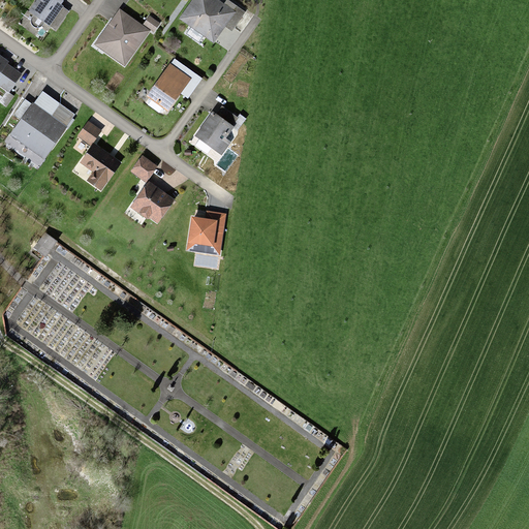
[(36,0),(29,11),(33,16),(31,19),(31,21),(31,24),(32,26),(34,27),(36,28),(38,28),(40,27),(42,26),(43,24),(44,23),(56,31),(69,11),(61,5),(64,1),(62,0),(36,0)]
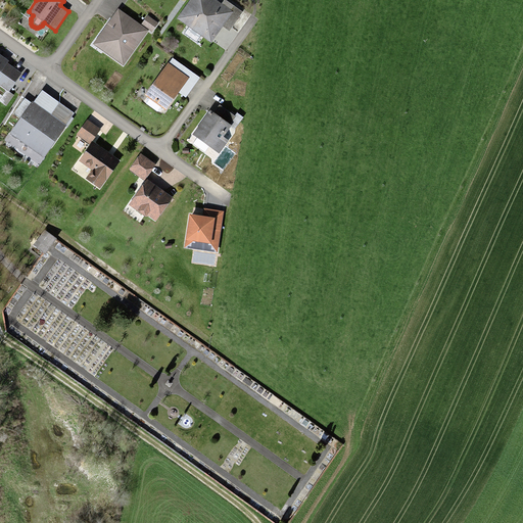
[(222,3),(217,0),(190,0),(177,18),(211,43),(223,27),(233,11),(222,3)]
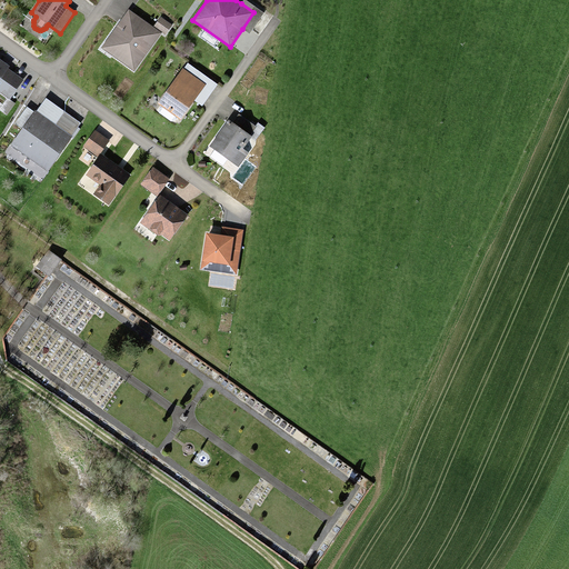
[(243,0),(241,3),(253,12),(242,29),(249,33),(265,13),(246,0),(243,0)]
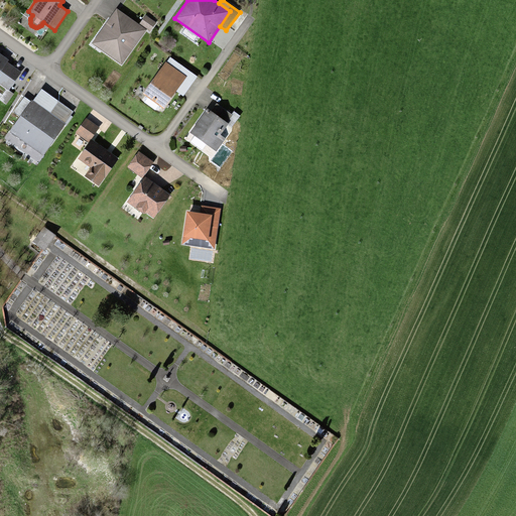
[(147,30),(117,8),(97,36),(102,39),(105,46),(102,50),(122,66),(147,30)]
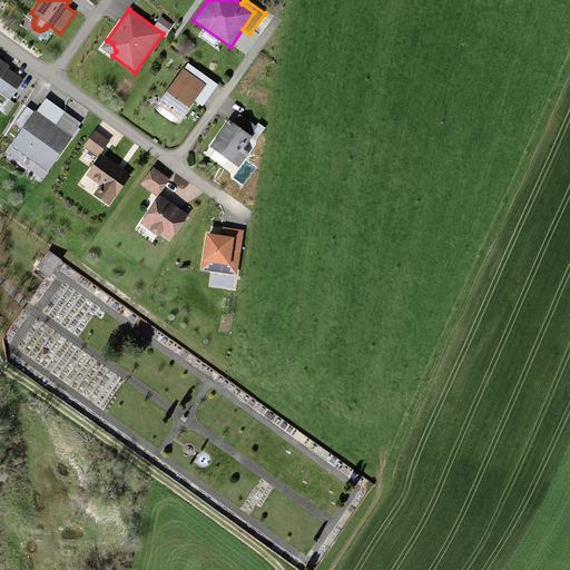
[(0,92),(9,100),(23,80),(9,69),(10,67),(0,59),(0,92)]
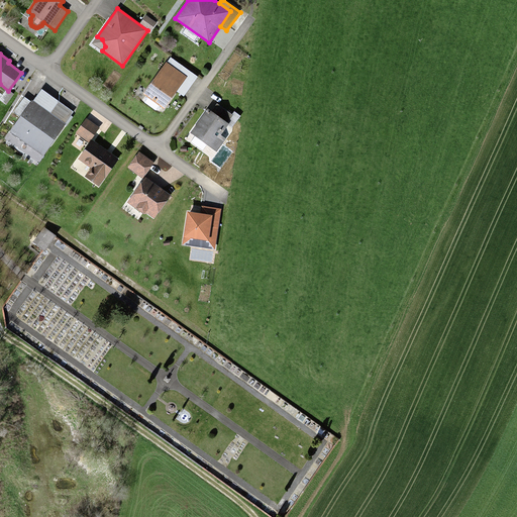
[(161,106),(165,108),(177,92),(184,97),(198,77),(170,58),(142,95),(146,97),(142,102),(157,111),(161,106)]
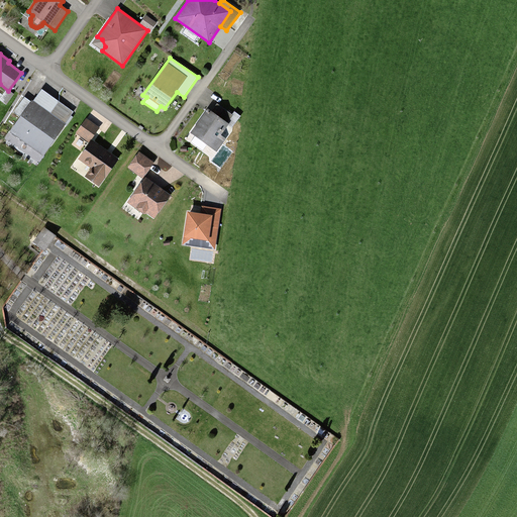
[(43,157),(74,113),(59,101),(50,113),(32,100),(9,132),(19,139),(26,136),(34,141),(33,149),(43,157)]
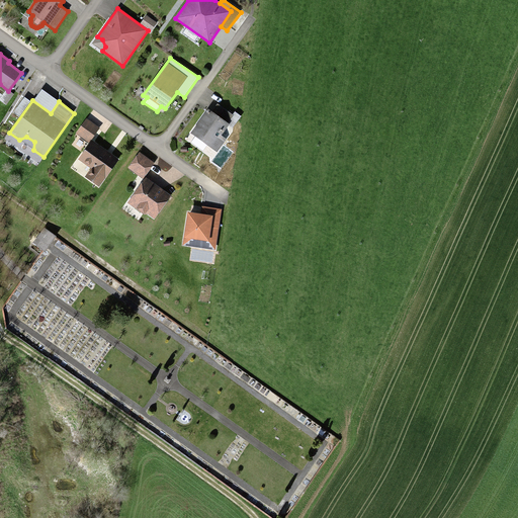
[(235,128),(208,108),(190,134),(218,153),(235,128)]
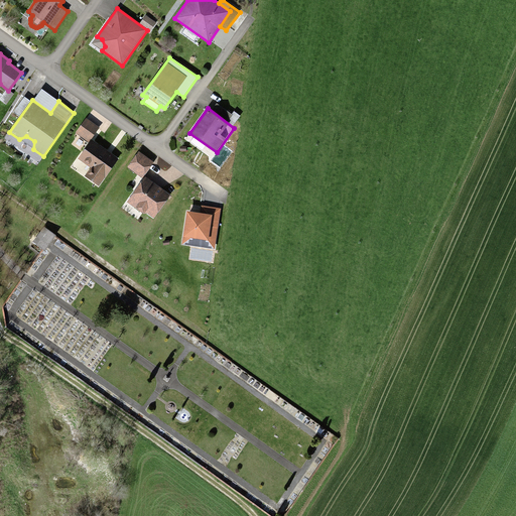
[(86,118),(76,133),(89,142),(92,139),(100,127),(86,118)]
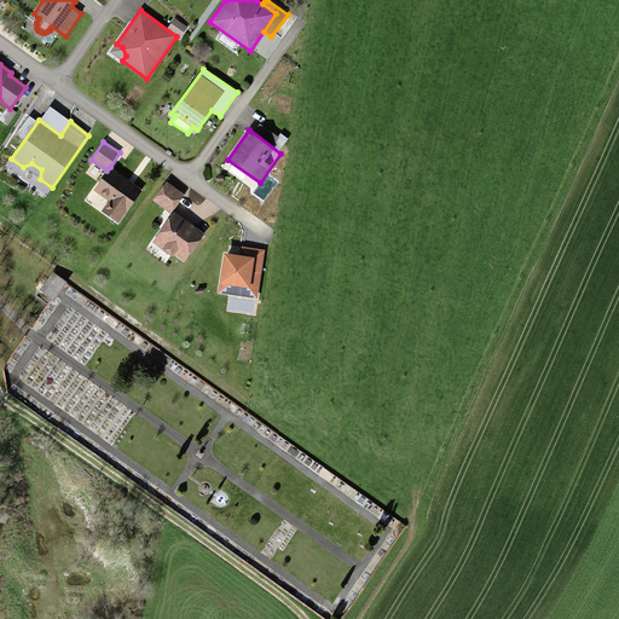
[(119,224),(143,191),(110,167),(94,190),(109,201),(102,212),(119,224)]
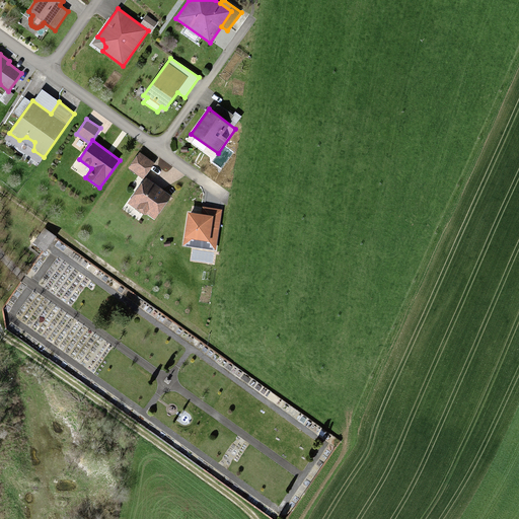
[(155,163),(140,152),(128,168),(144,179),(146,177),(155,163)]
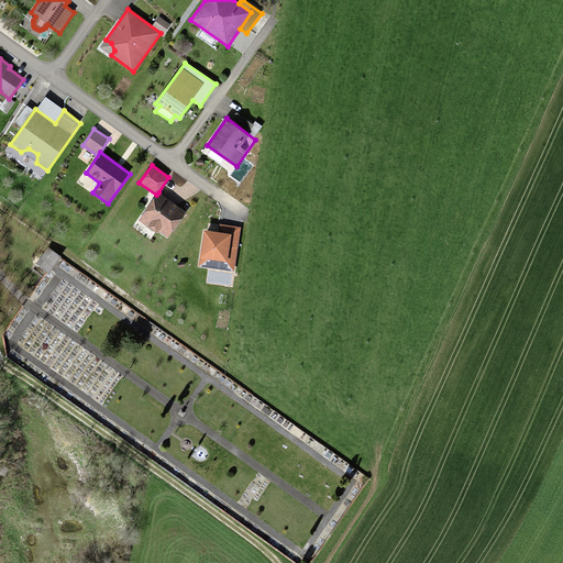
[(187,212),(158,192),(139,221),(156,234),(161,233),(168,239),(187,212)]
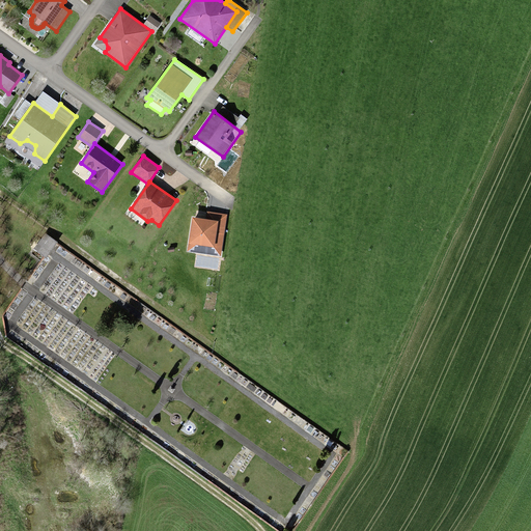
[(206,220),(192,217),(187,252),(222,257),(227,215),(207,212),(206,220)]
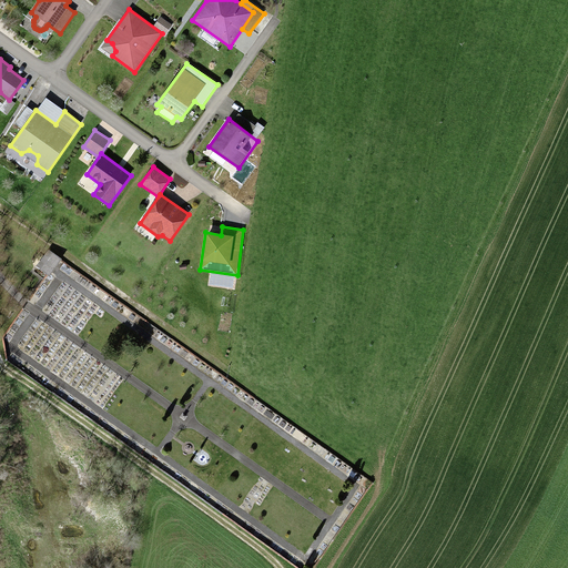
[(49,251),(36,267),(48,276),(60,260),(49,251)]
